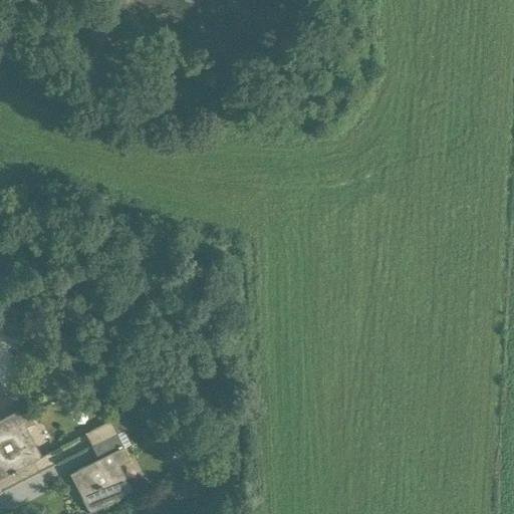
[(12,389),(19,384),(17,381),(20,379),(6,350),(23,341),(0,333),(0,382),(3,389),(9,384),(12,389)]
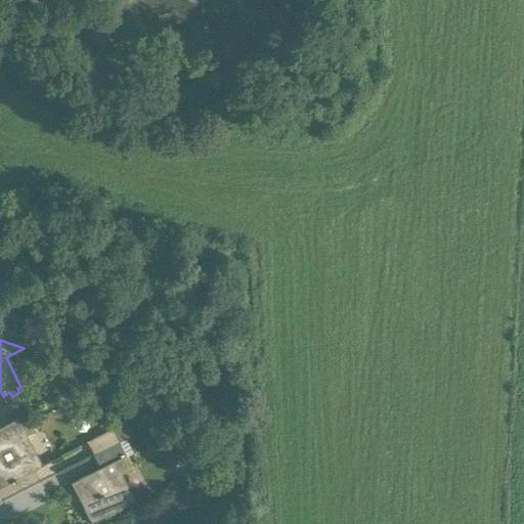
[(38,354),(31,351),(28,358),(35,360),(38,354)]
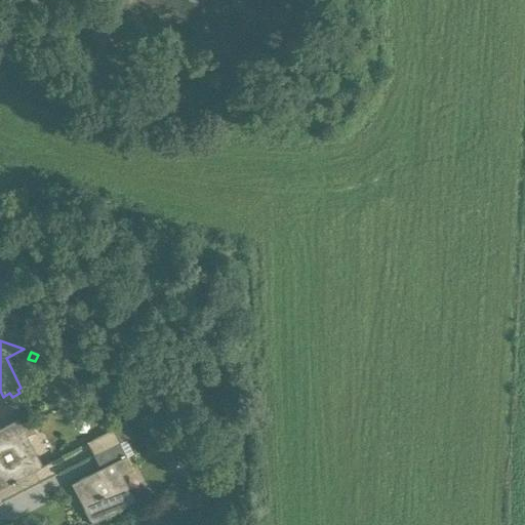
[(0,430),(0,489),(41,469),(26,438),(34,434),(25,417),(0,430)]
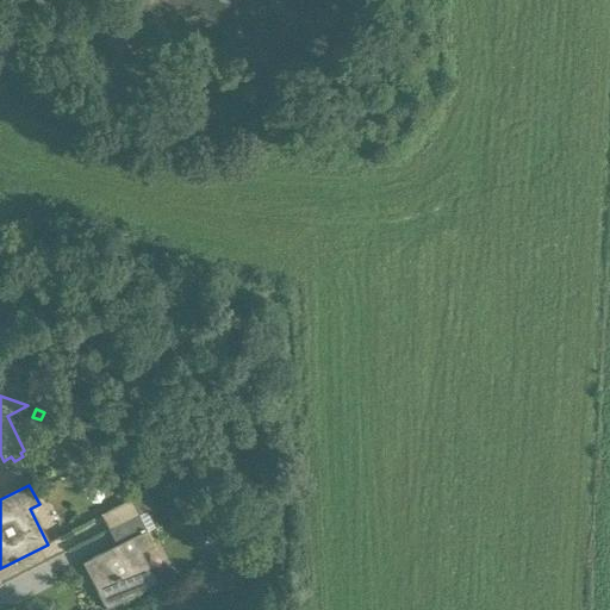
[(107,531),(137,517),(154,508),(150,502),(141,492),(128,499),(129,502),(99,517),(107,531)]
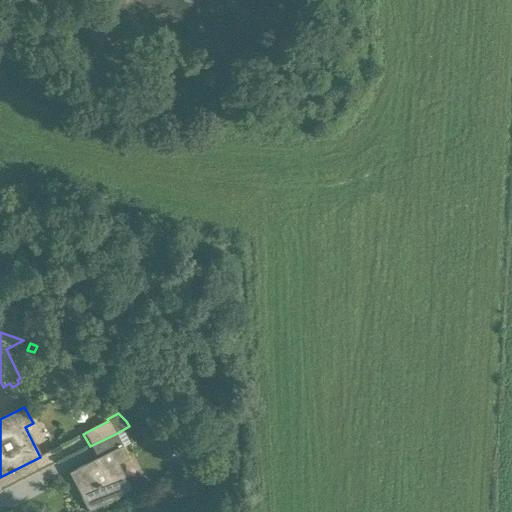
[(115,434),(90,446),(96,459),(68,474),(87,511),(90,511),(131,491),(118,465),(128,460),(115,434)]
